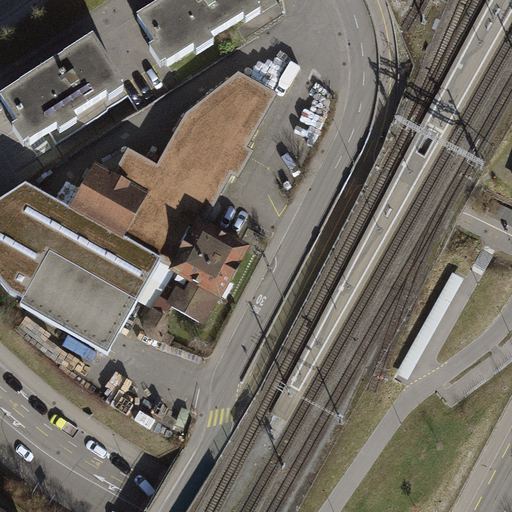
[(254,0),(171,0),(138,21),(168,68),(260,8),(254,0)]
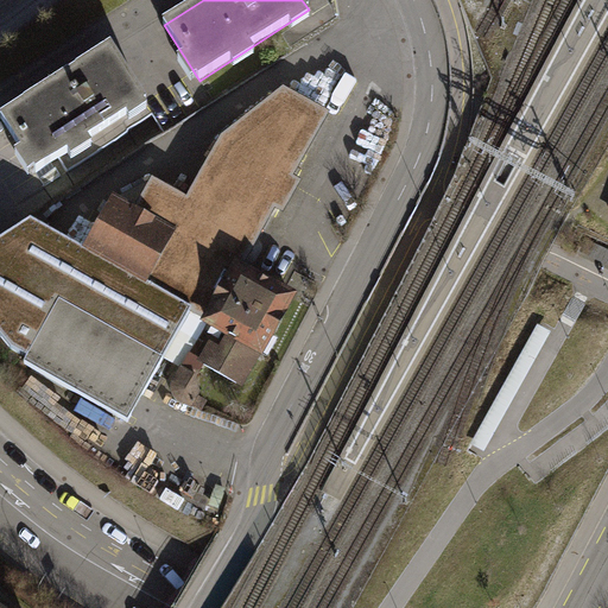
[(112,49),(1,119),(37,173),(59,159),(146,103),(112,49)]
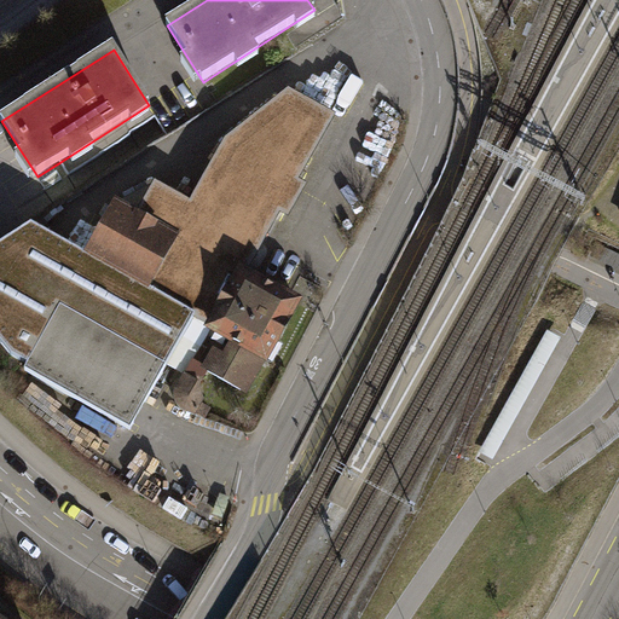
[(242,272),(244,273),(302,171),(298,167),(327,115),(290,93),(230,142),(192,207),(154,186),(116,204),(87,256),(32,226),(0,244),(0,341),(12,357),(28,366),(25,371),(131,431),(195,317),(212,327),(242,272)]
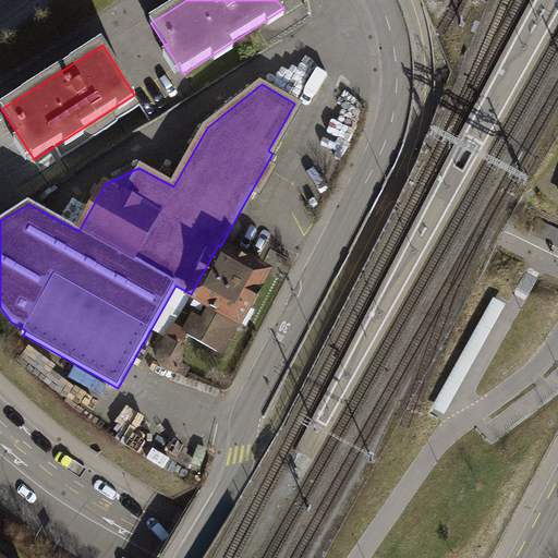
[(258,290),(268,274),(220,246),(218,245),(191,294),(190,296),(210,307),(203,320),(193,315),(183,332),(221,353),(238,324),(240,324),(249,307),(250,308),(259,291),(258,290)]
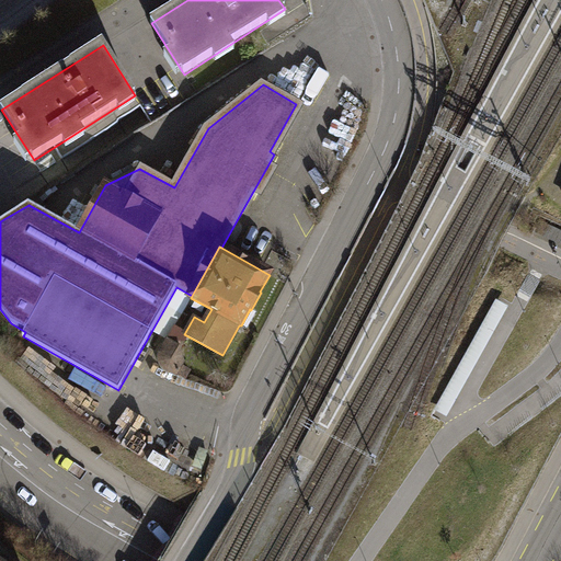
[(181,346),(168,340),(158,355),(158,362),(160,366),(163,370),(169,374),(178,377),(185,363),(181,346)]
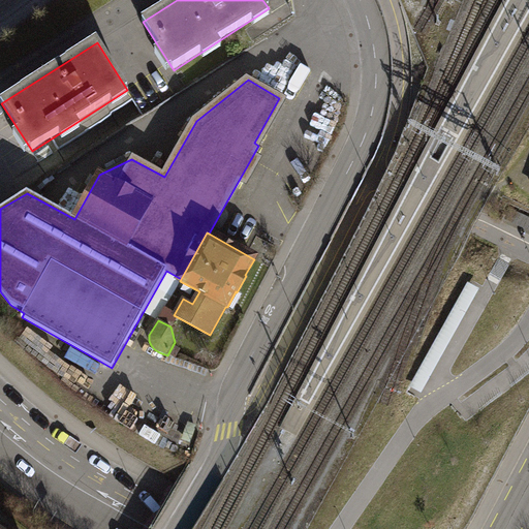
[(146,426),(139,435),(156,444),(161,435),(146,426)]
